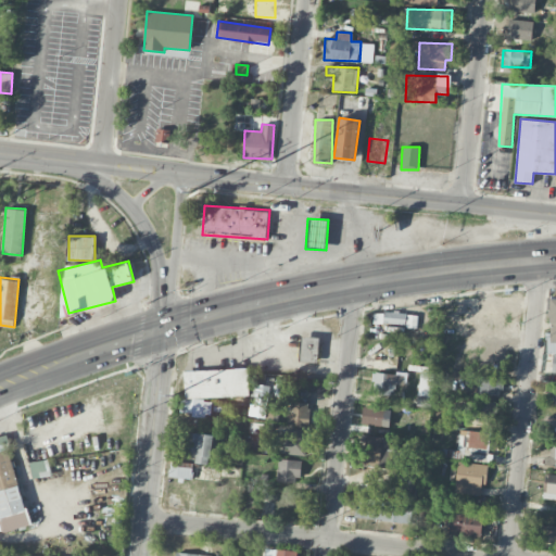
[(383,323),(405,325),(406,313),(384,312),(383,323)]
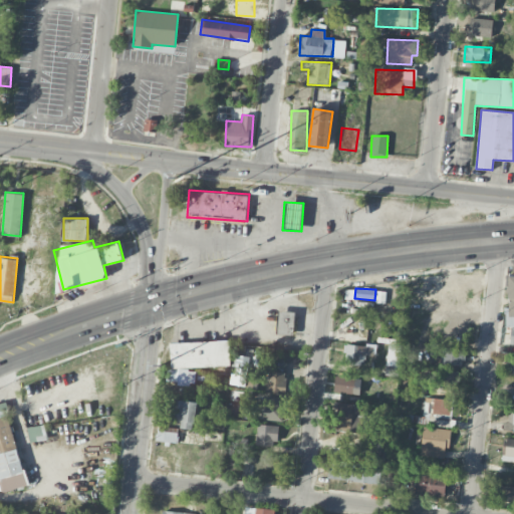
[(294,311),(278,311),(277,334),(293,335),(294,311)]
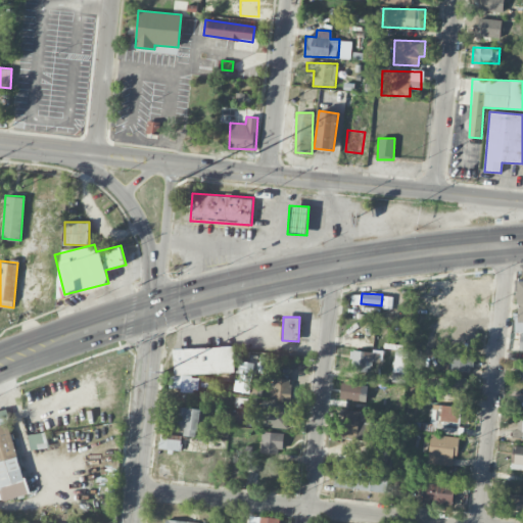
[(174,375),(234,373),(233,346),(173,348),(174,375)]
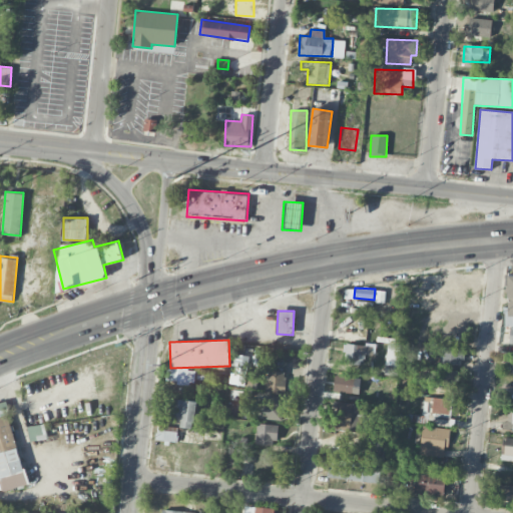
[(345,344),(344,364),(363,365),(363,355),(375,355),(376,345),(345,344)]
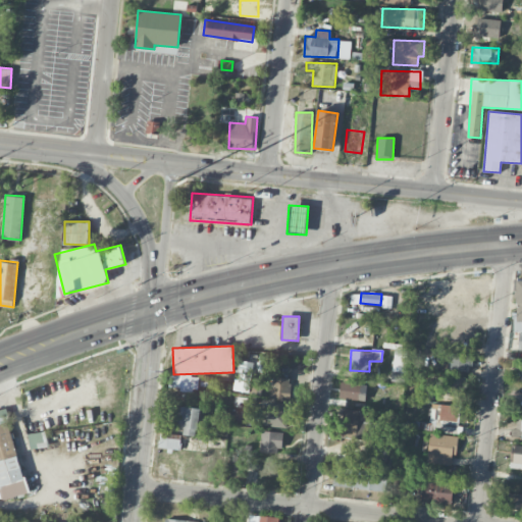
[(446,370),(470,371),(471,354),(447,353),(446,370)]
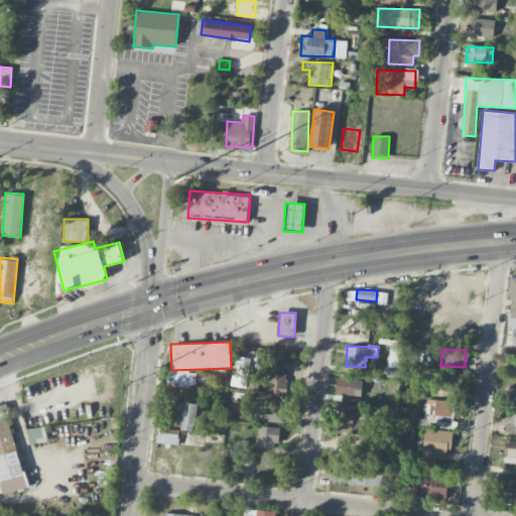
[(233,386),(248,387),(250,358),(235,357),(233,386)]
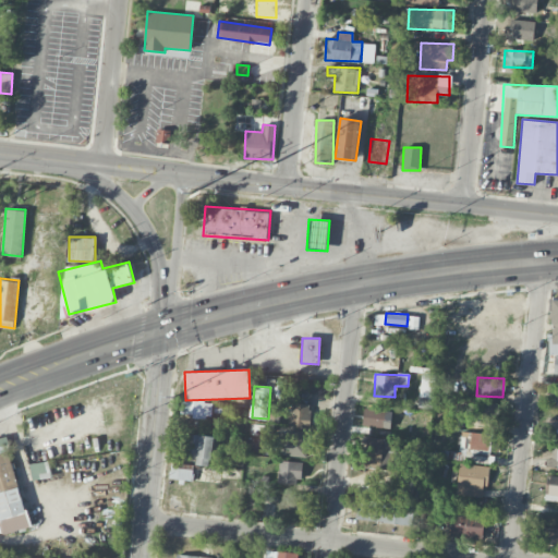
[(434,388),(421,387),(420,398),(433,400),(434,388)]
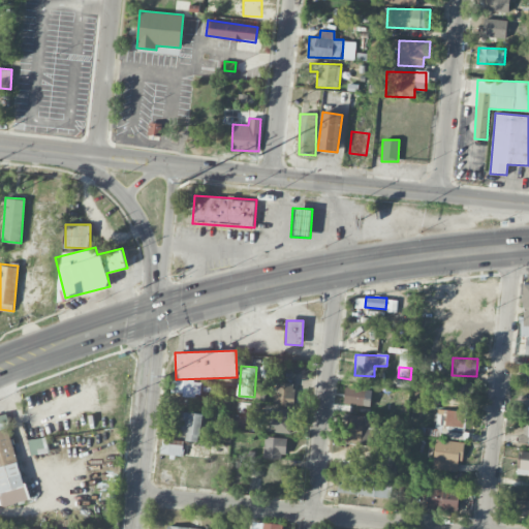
[(201,381),(174,380),(174,392),(182,393),(182,396),(200,397),(201,381)]
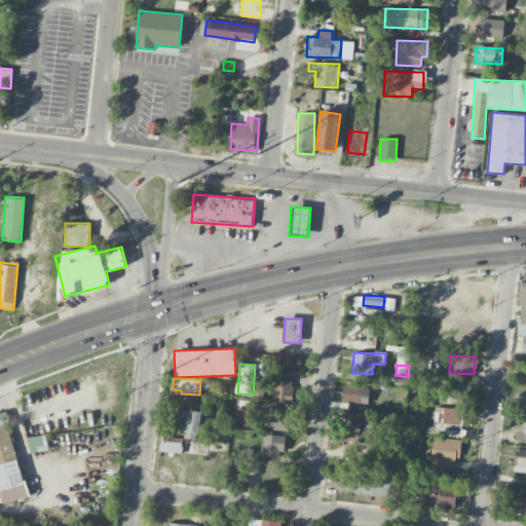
[(273,401),(292,402),(293,381),(274,380),(273,401)]
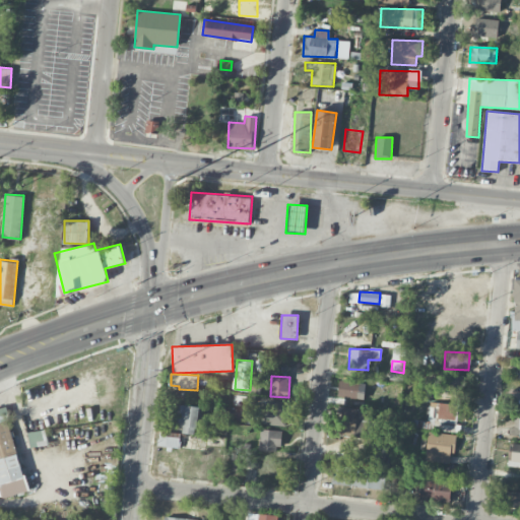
[(338,397),(365,398),(366,382),(339,381),(338,397)]
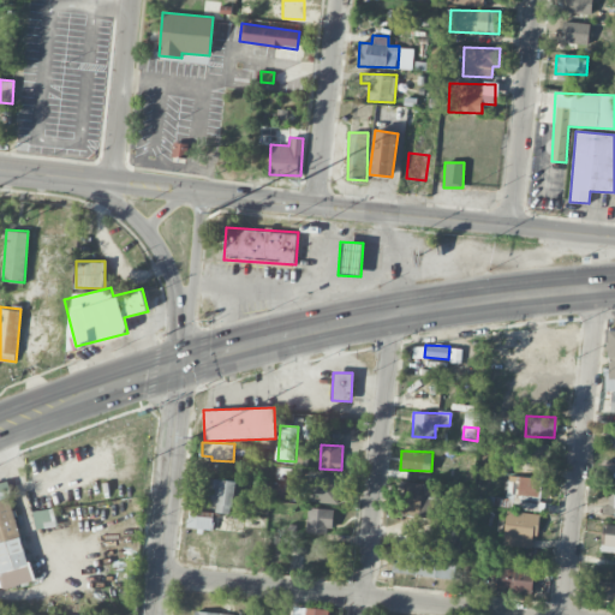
[(324,493),(324,503),(340,503),(341,478),(314,477),(314,491),(324,493)]
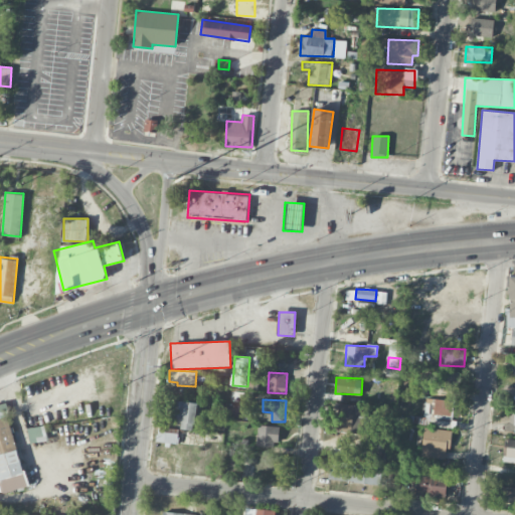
[(452,426),(452,416),(459,416),(460,400),(425,399),(424,425),(452,426)]
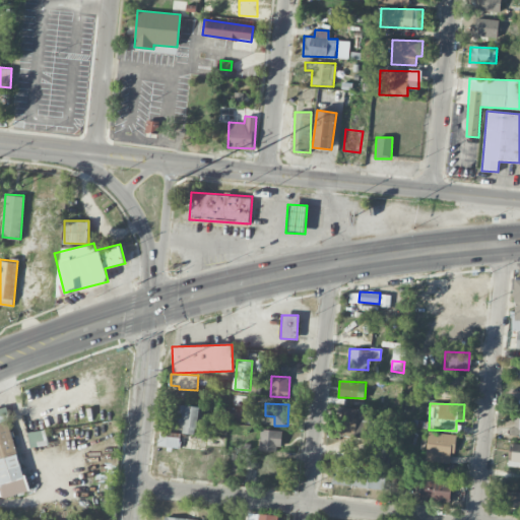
[(171,426),(183,427),(182,433),(197,435),(200,406),(173,404),(171,426)]
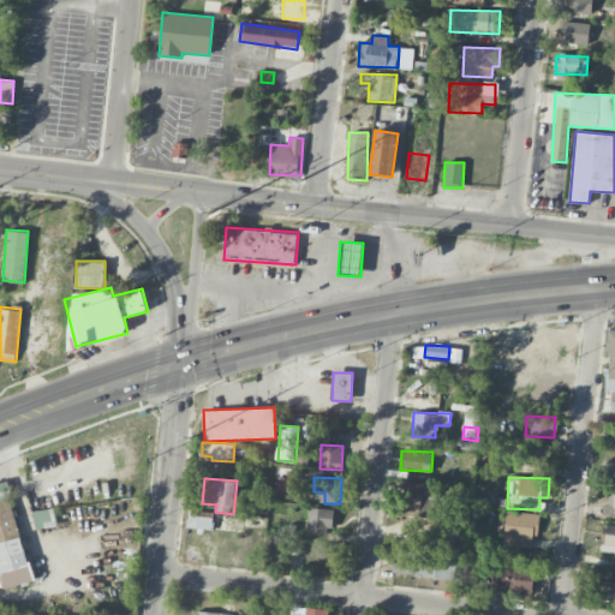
[(0,483),(0,578),(3,589),(33,581),(7,482),(0,483)]
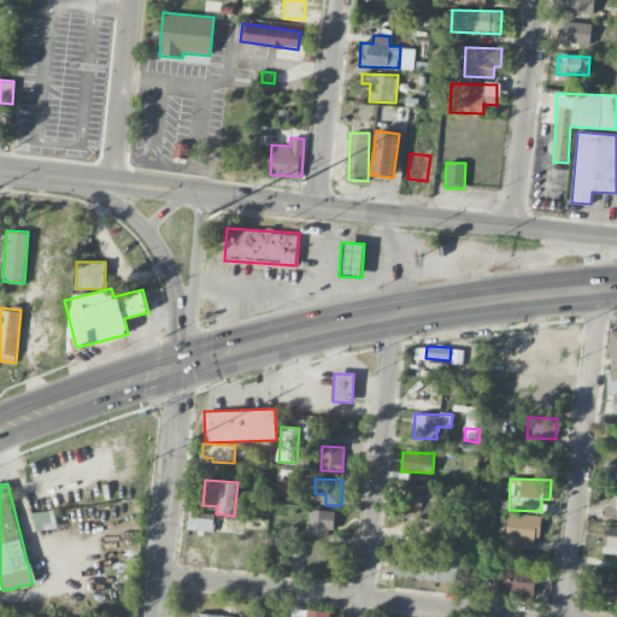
[(421,519),(439,519),(440,486),(404,483),(404,503),(421,504),(421,519)]
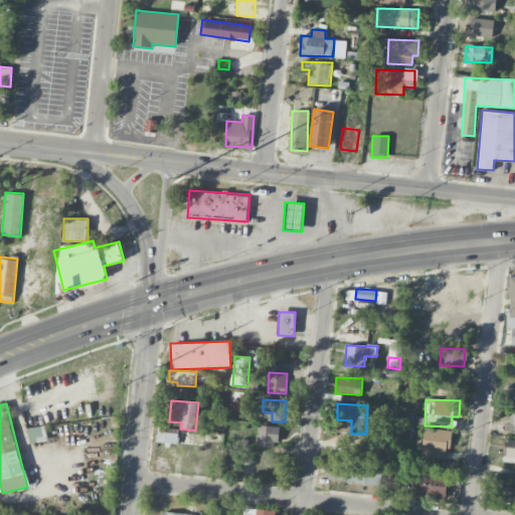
[(46,441),(45,425),(28,427),(30,443),(46,441)]
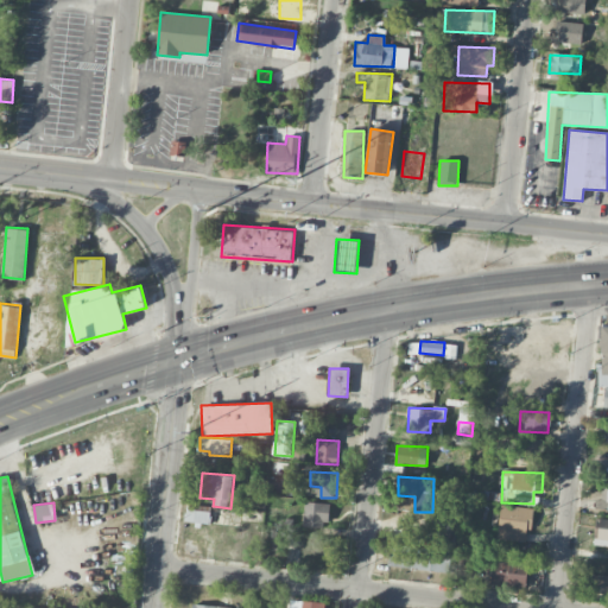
[(329,527),(329,502),(304,502),(303,526),(329,527)]
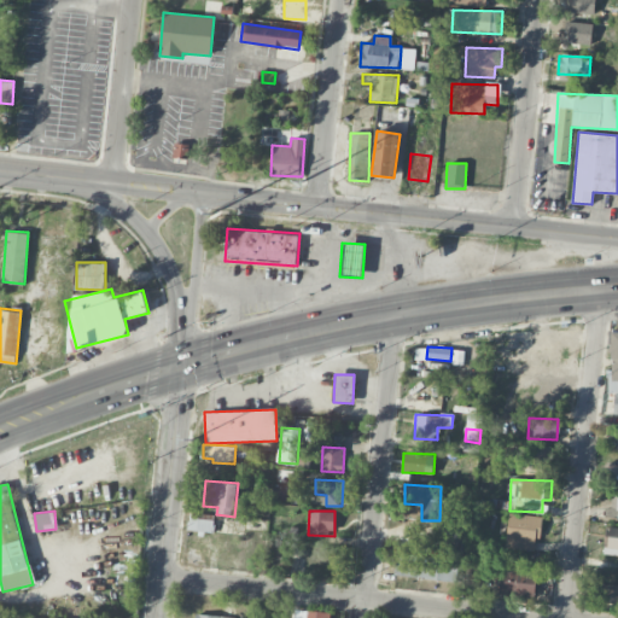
[(542,516),(508,514),(507,548),(535,549),(535,538),(541,538),(542,516)]
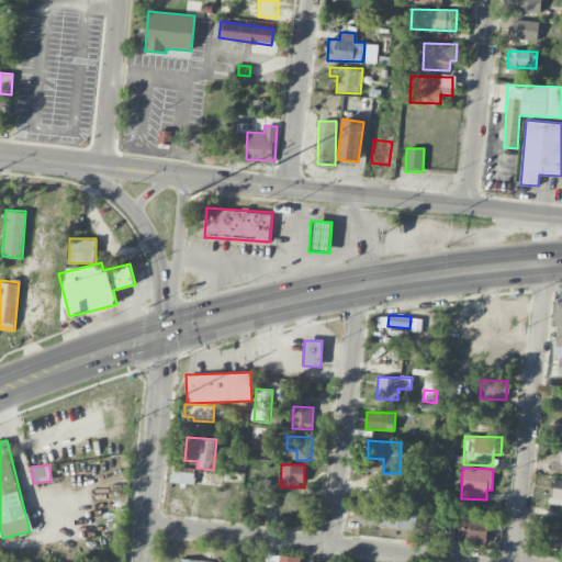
[(193,485),(194,472),(171,471),(171,482),(180,483),(180,484),(193,485)]
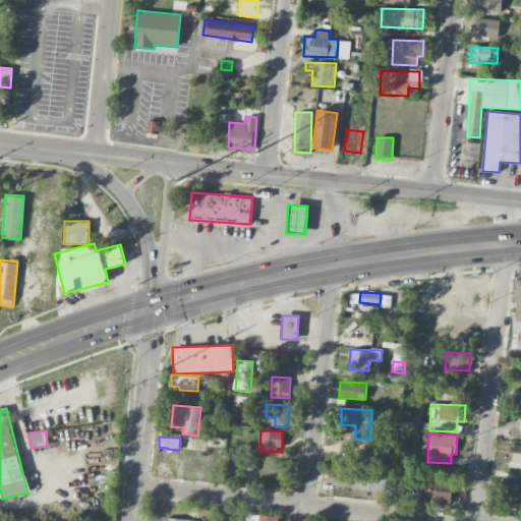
[(369,462),(387,463),(388,443),(369,442),(369,462)]
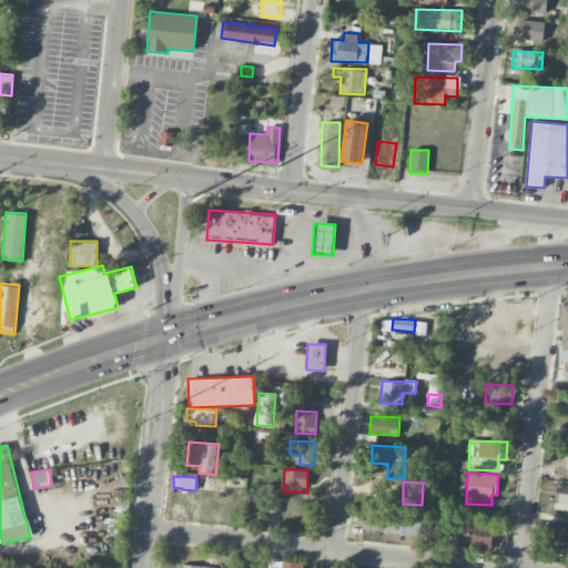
[(567,509),(567,485),(556,485),(555,509),(567,509)]
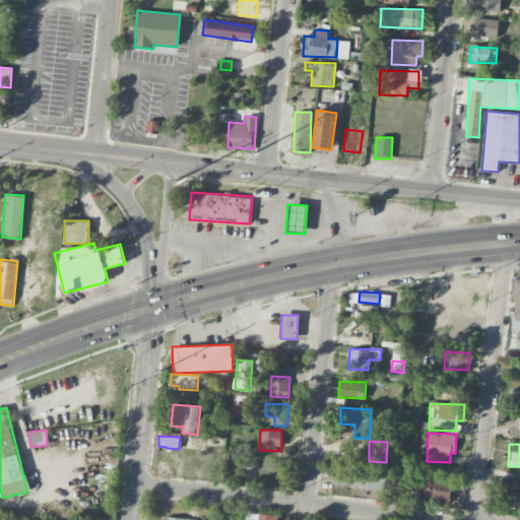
[(385,489),(386,469),(333,467),(332,485),(385,489)]
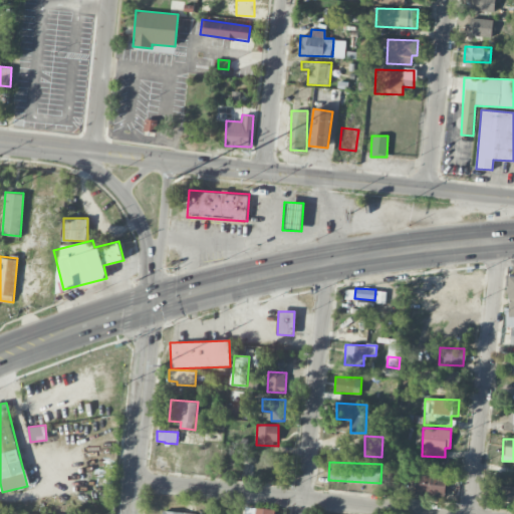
[(513,486),(499,486),(499,501),(513,501),(513,486)]
